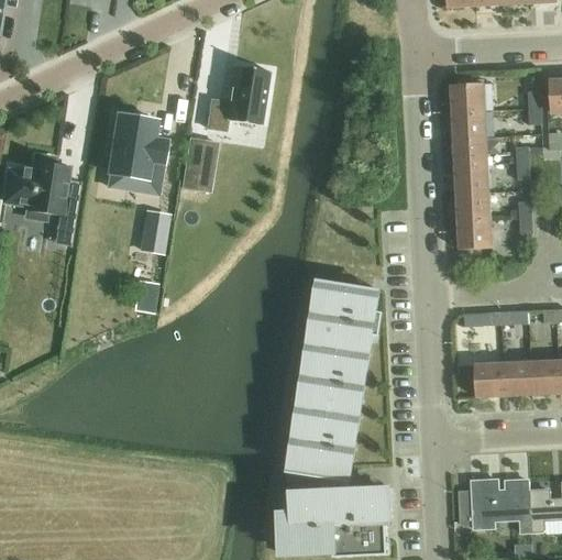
[(14,6),(15,0),(0,0),(0,11),(1,3),(14,6)]
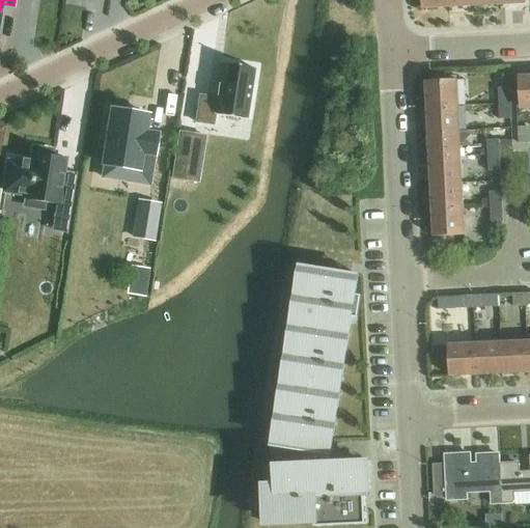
[(201,101),(198,120),(247,128),(256,71),(223,66),(218,103),(201,101)]
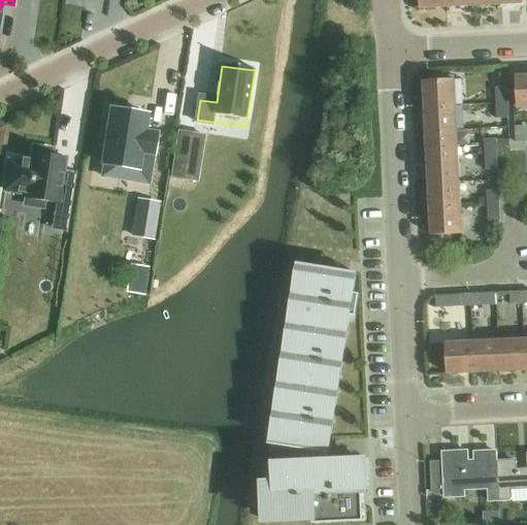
[(518,104),(526,103),(526,71),(517,72),(518,104)]
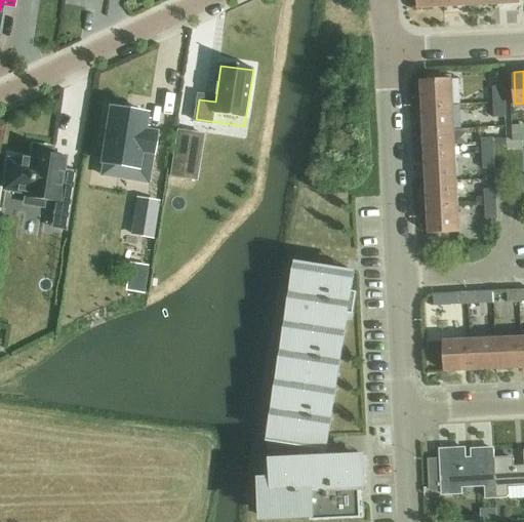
[(452,76),(422,77),(421,77),(422,104),(453,103),(452,76)]
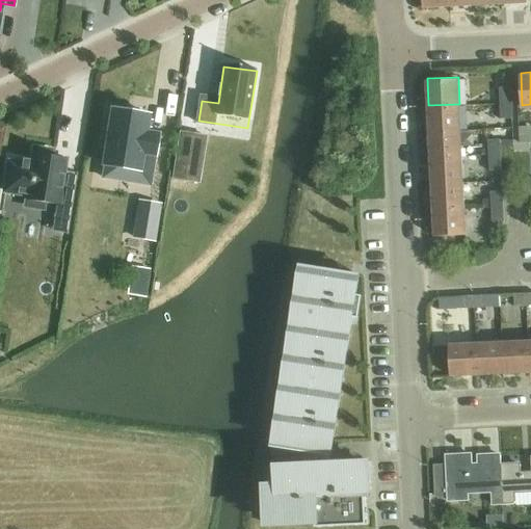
[(498,85),(499,101),(511,100),(511,84),(498,85)]
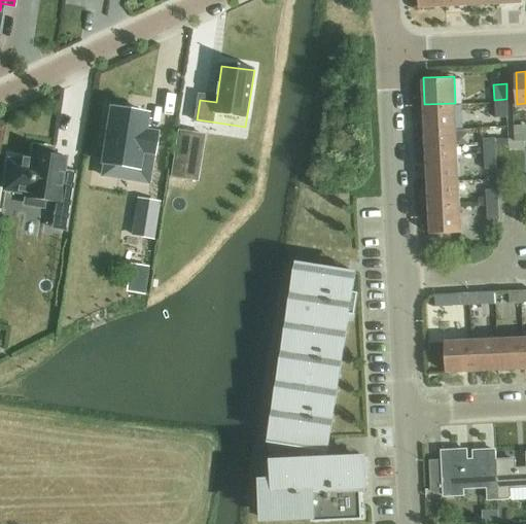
[(495,115),(507,114),(506,99),(494,100),(495,115)]
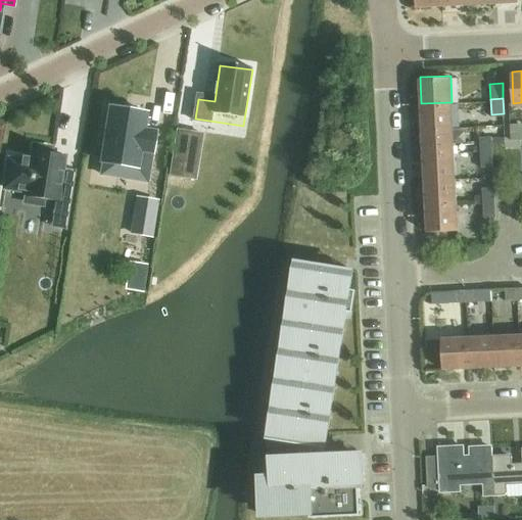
[(453,127),(452,102),(421,103),(422,129),(453,127)]
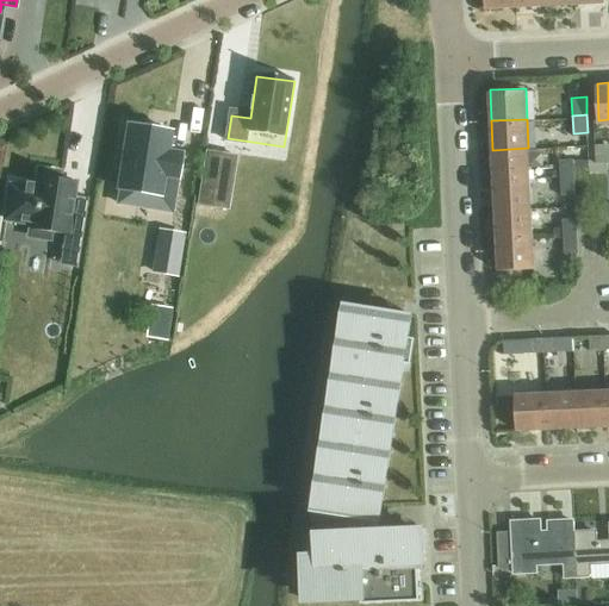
[(175,179),(180,150),(166,148),(169,129),(126,122),(115,188),(160,195),(162,176),(175,179)]
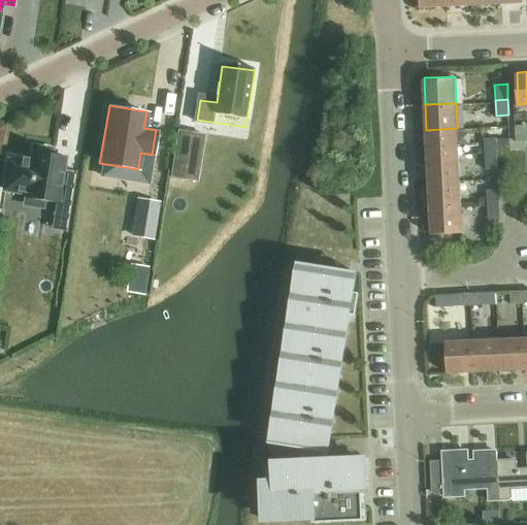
[(517,127),(526,126),(526,107),(516,108),(517,127)]
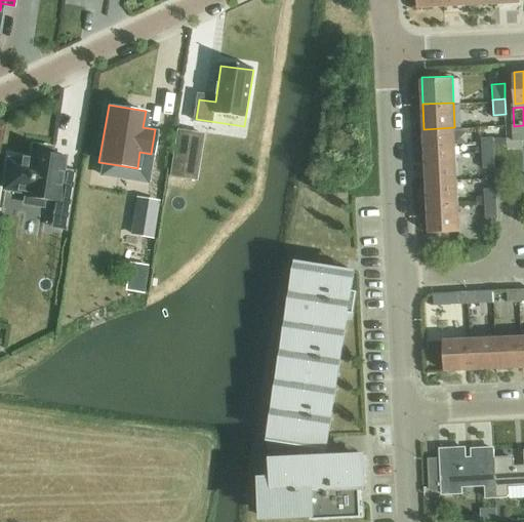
[(174,127),(166,175),(194,179),(202,131),(174,127)]
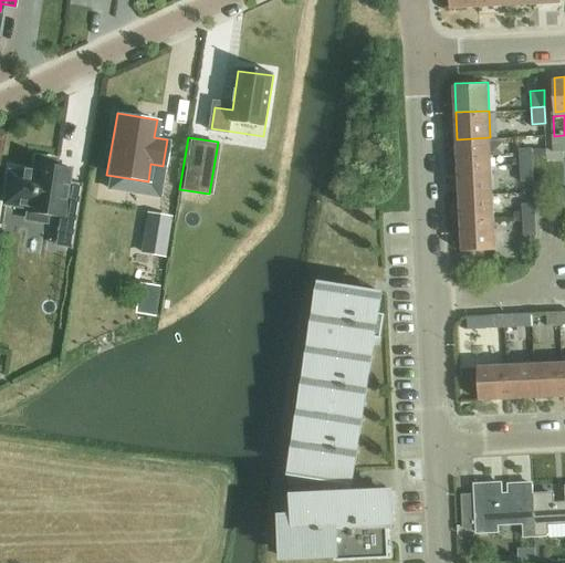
[(491,165),(490,137),(457,139),(458,166),(491,165)]
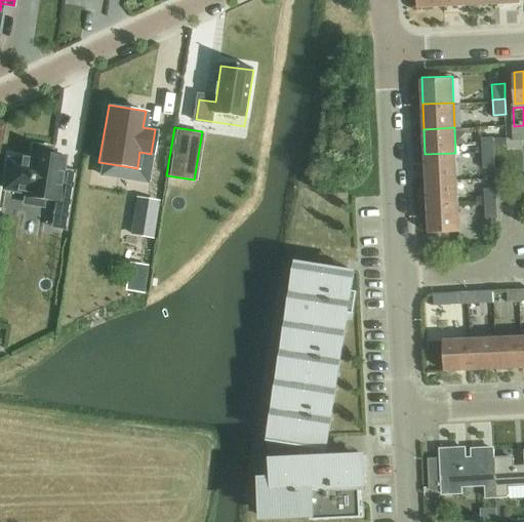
[(479,136),(480,152),(493,151),(493,135),(479,136)]
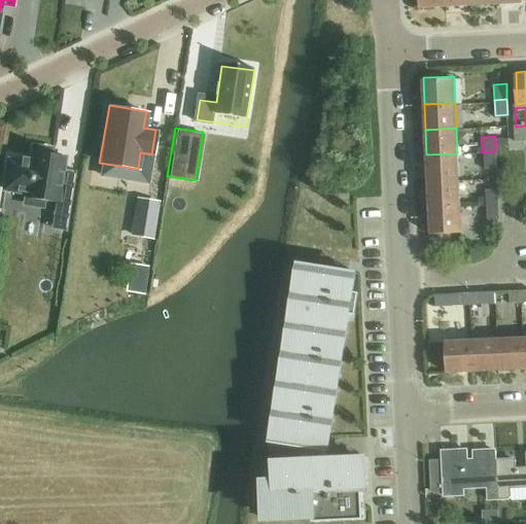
[(26,190),(25,201),(41,204),(42,198),(55,200),(55,206),(69,208),(75,169),(74,168),(73,170),(62,168),(64,154),(49,152),(49,147),(33,145),(31,158),(22,155),(21,160),(8,158),(4,186),(26,190)]
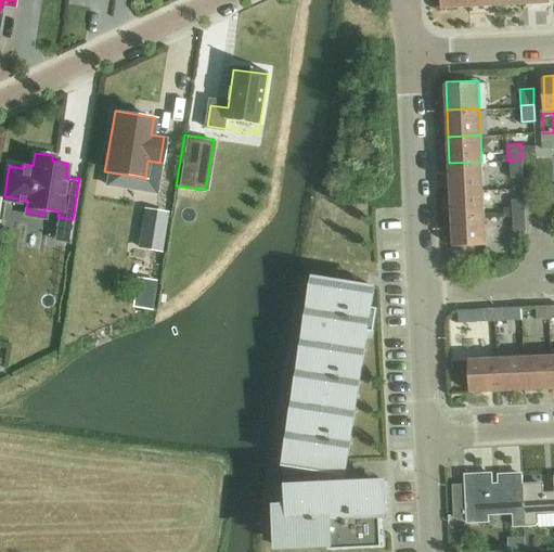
[(523,176),(522,159),(507,161),(509,177),(523,176)]
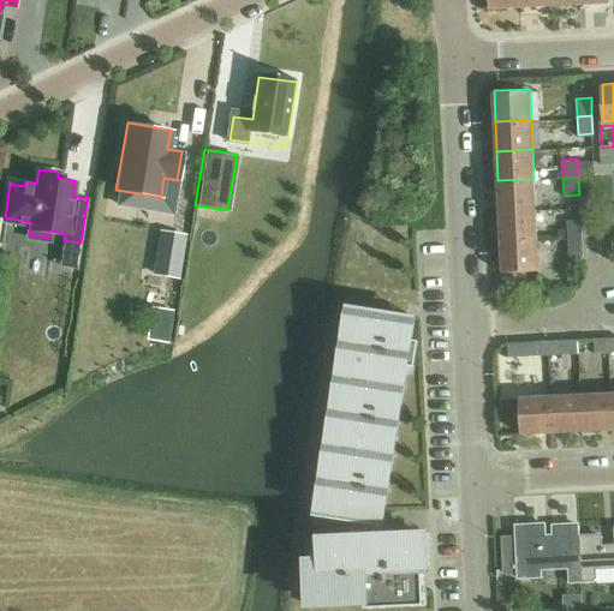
[(535,209),(534,179),(498,180),(499,210),(535,209)]
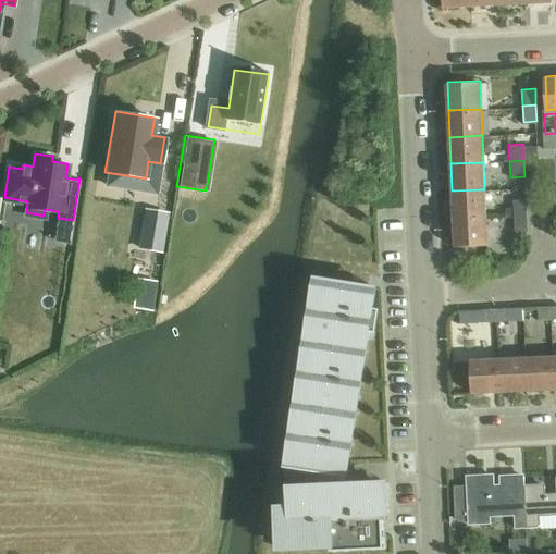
[(485,216),(484,189),(452,191),(453,218),(485,216)]
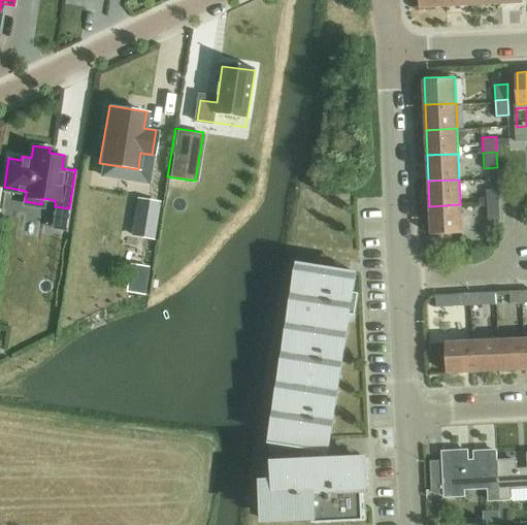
[(479,204),(486,204),(498,202),(498,187),(486,188),(486,196),(478,196),(479,204)]
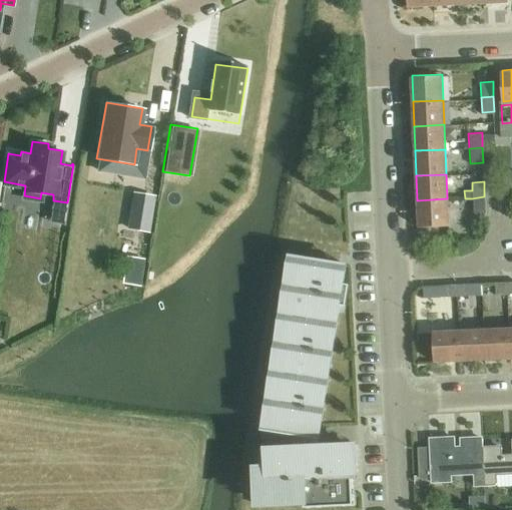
[(154,193),(132,189),(126,227),(148,230),(154,193)]
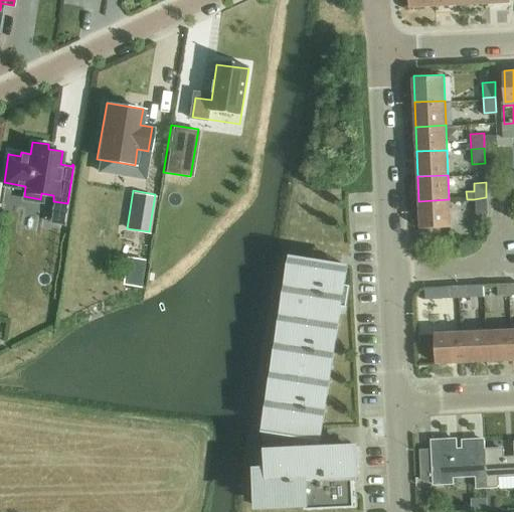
[(487,212),(486,197),(474,199),(475,213),(487,212)]
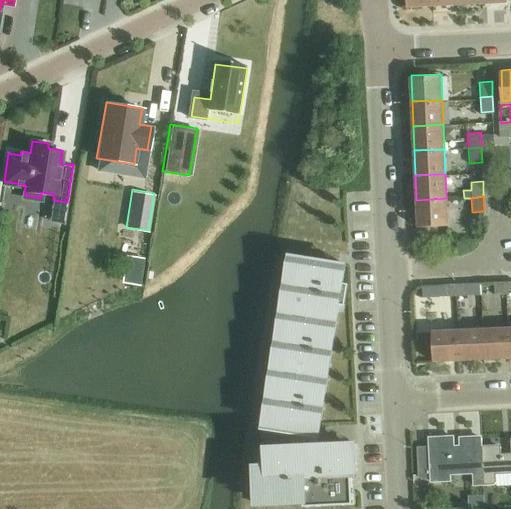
[(447,223),(446,198),(416,200),(417,225),(447,223)]
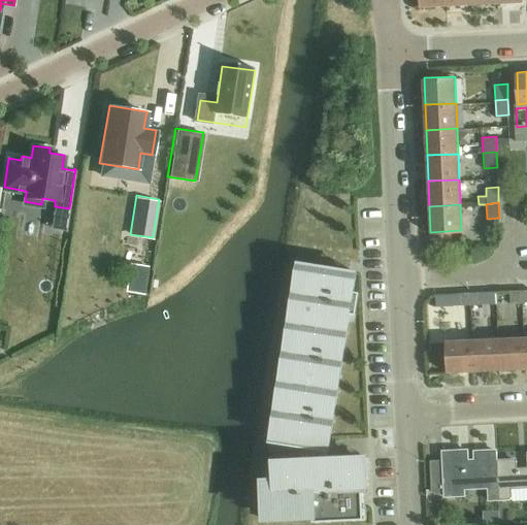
[(363,519),(363,510),(363,505),(363,504),(362,490),(367,489),(366,471),(365,457),(332,458),(332,449),(328,448),(320,447),(322,437),(323,427),(326,428),(329,408),(326,408),(332,368),(335,369),(338,350),(335,350),(340,319),(341,309),(344,310),(348,292),(344,291),(348,269),(307,263),(305,279),(299,277),(294,309),(294,310),(300,312),(296,336),(290,335),(290,336),(285,368),(291,369),(287,395),(282,394),(281,394),(276,427),(275,427),(283,428),(281,440),(280,440),(280,443),(303,446),(300,464),(274,465),(274,479),(276,479),(276,487),(263,487),(264,505),(264,520),(313,518),(313,522),(363,519)]
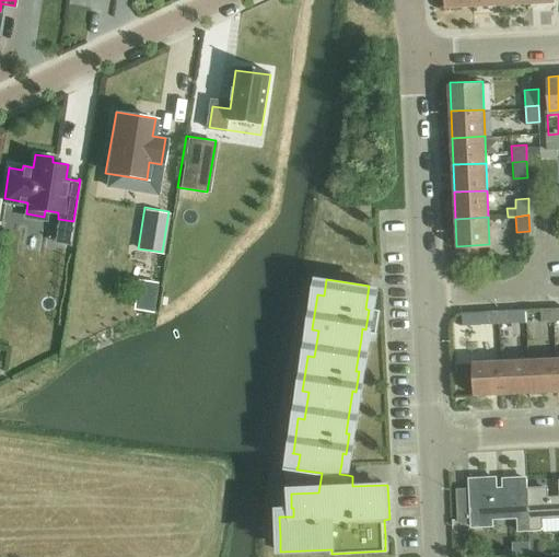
[(551,306),(540,306),(540,320),(552,318),(551,306)]
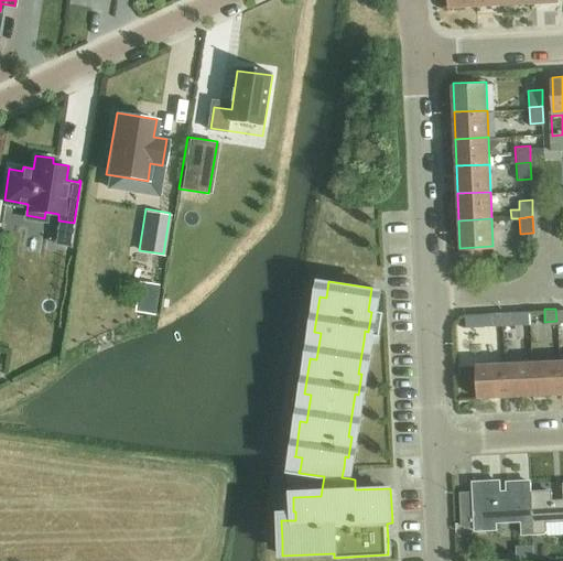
[(377,311),(376,315),(374,334),(379,335),(382,312),(377,311)]
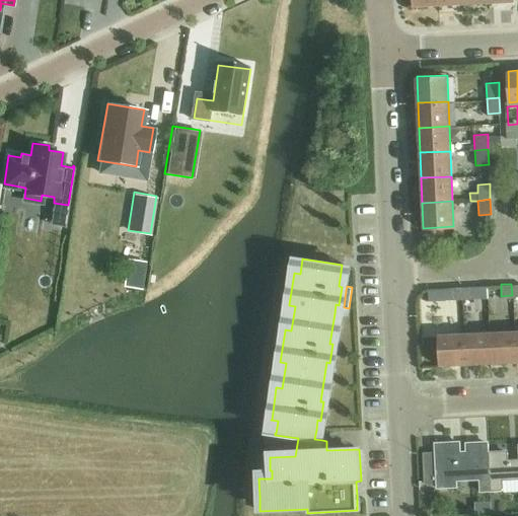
[(460,286),(450,287),(450,298),(461,298),(460,286)]
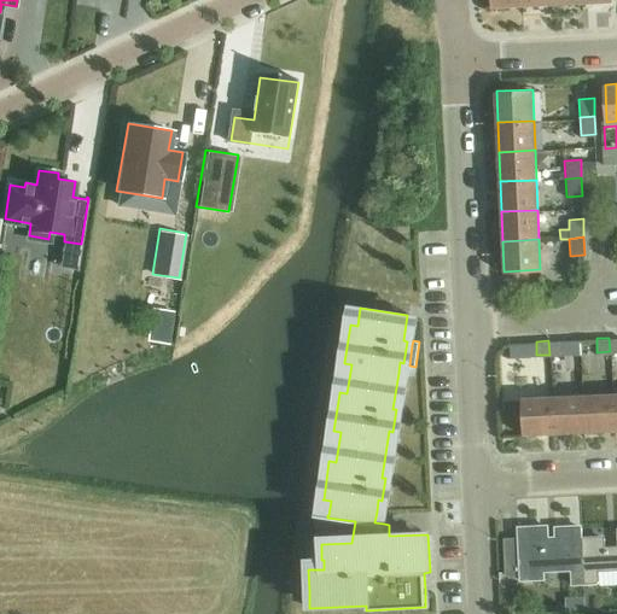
[(562,340),(548,340),(549,355),(563,354),(562,340)]
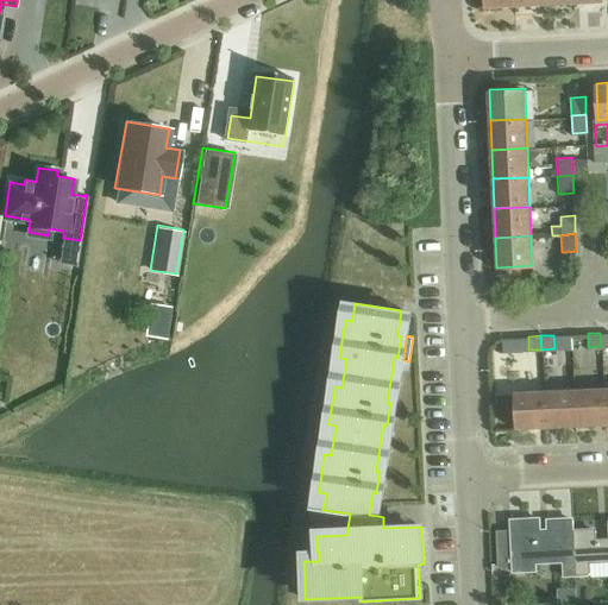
[(575,424),(603,423),(602,388),(572,389),(575,424)]
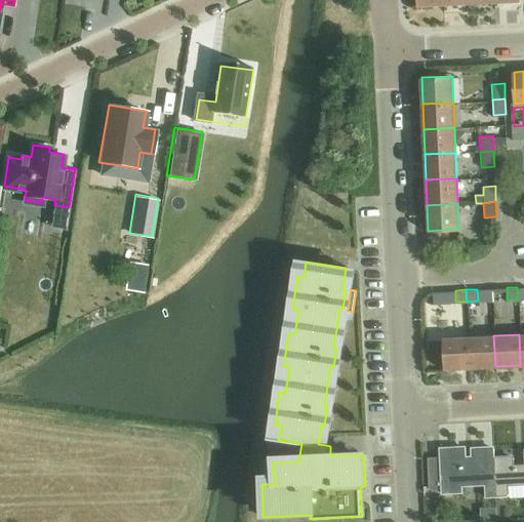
[(470,368),(495,366),(493,335),(469,337),(470,368)]
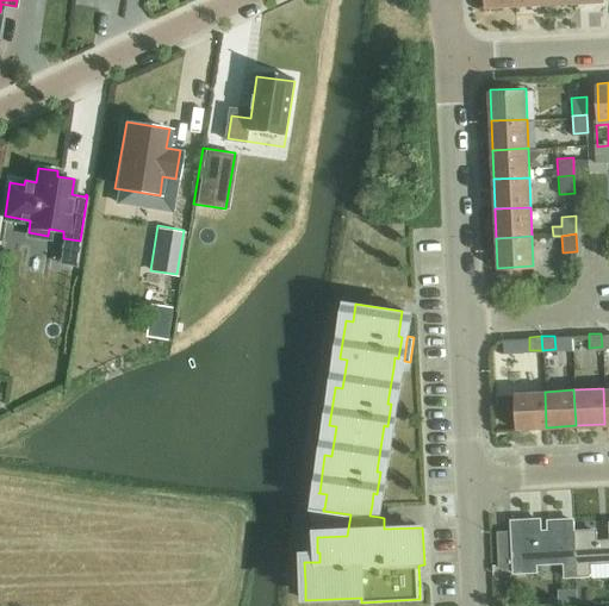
[(516,429),(546,428),(545,392),(514,393),(516,429)]
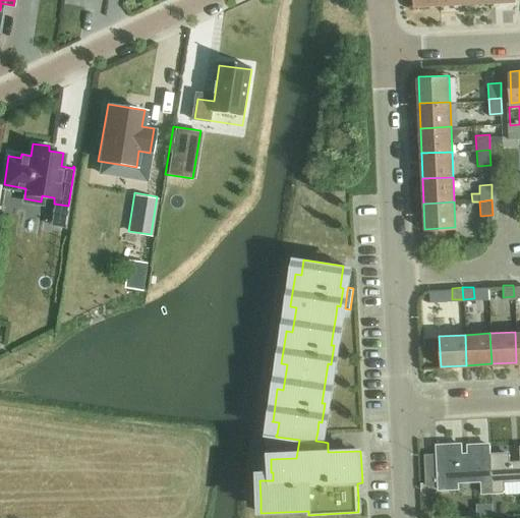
[(482,492),(492,492),(489,454),(489,444),(467,445),(467,452),(462,452),(462,444),(436,445),(436,454),(424,454),(426,483),(437,483),(438,486),(457,485),(457,478),(481,476),(482,492)]
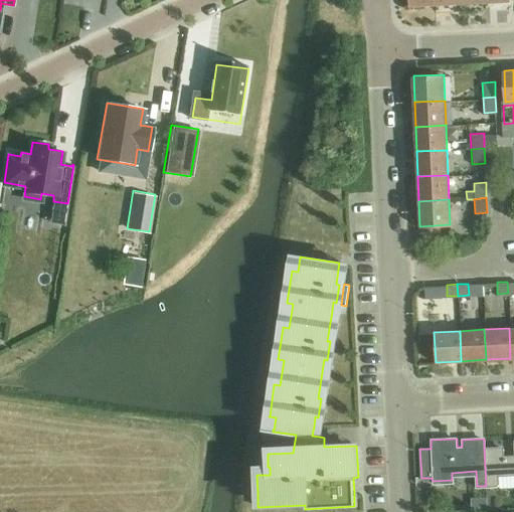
[(513,441),(513,442),(513,449),(513,457),(504,458),(503,448),(484,449),(486,486),(496,485),(499,483),(498,474),(513,473),(513,441)]
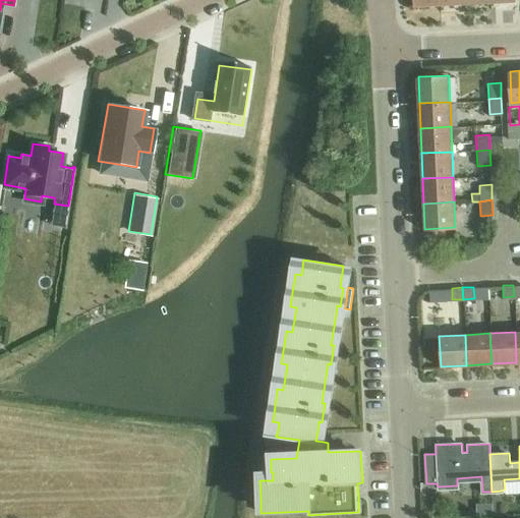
[(484,502),(474,502),(475,513),(475,515),(478,515),(492,515),(492,512),(492,502),(484,502)]
